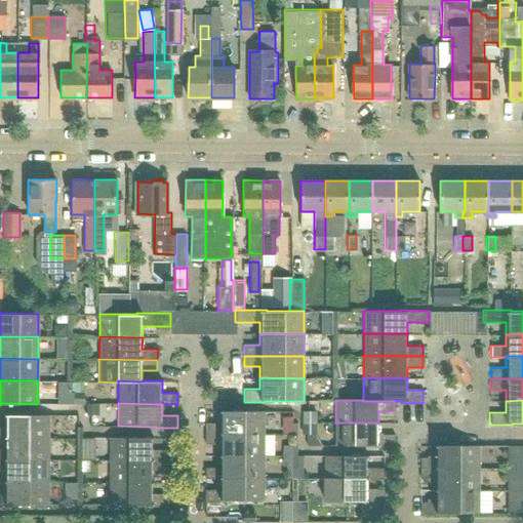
[(204,423),(204,433),(264,433),(264,410),(219,410),(219,423),(204,423)]
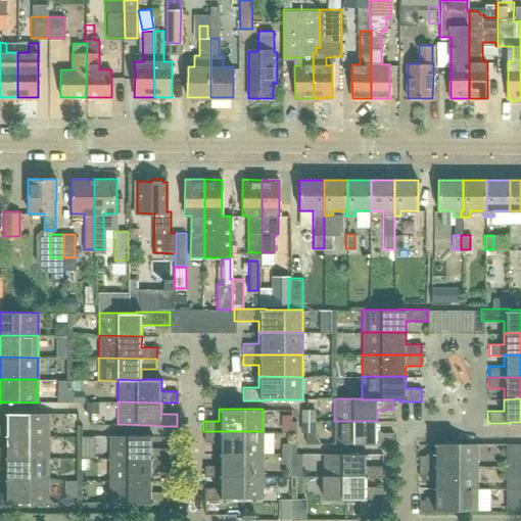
[(314,410),(305,410),(301,410),(301,421),(314,421),(314,410)]
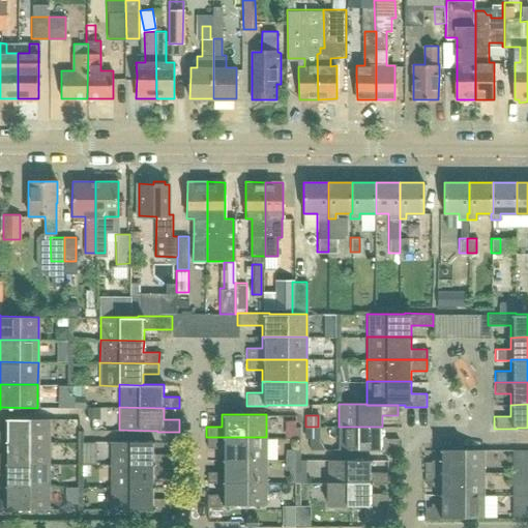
[(30,441),(49,441),(49,418),(5,417),(5,431),(0,430),(0,441),(4,442),(4,441),(30,441)]
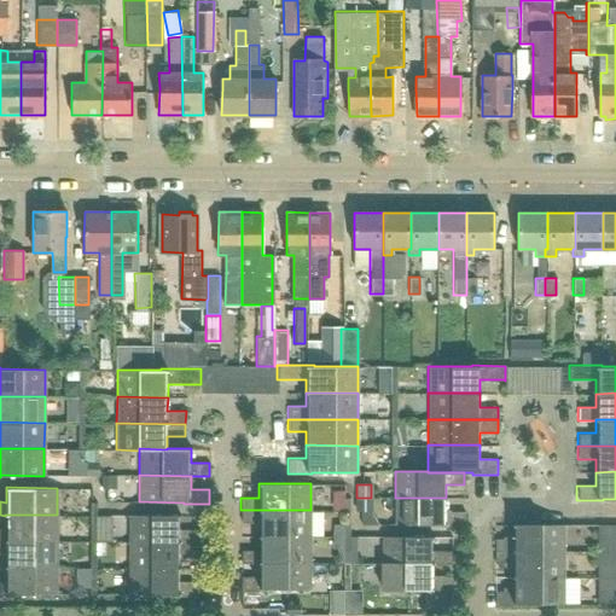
[(371,511),(371,498),(356,498),(356,511),(371,511)]
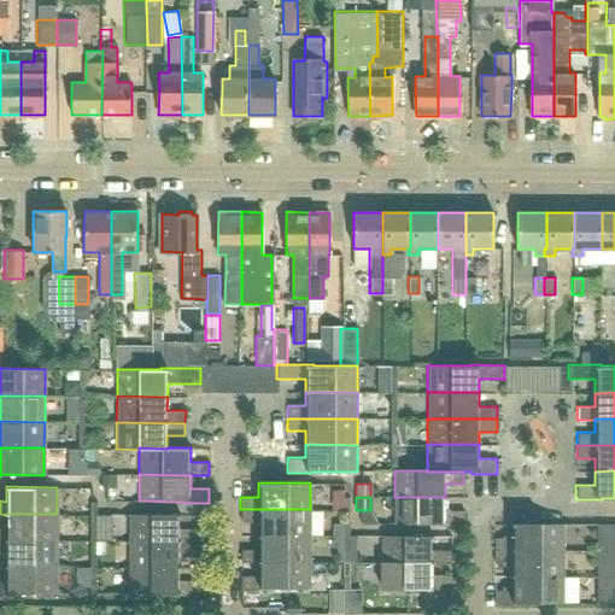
[(445,497),(394,497),(394,523),(438,523),(438,526),(463,526),(463,510),(445,510),(445,497)]
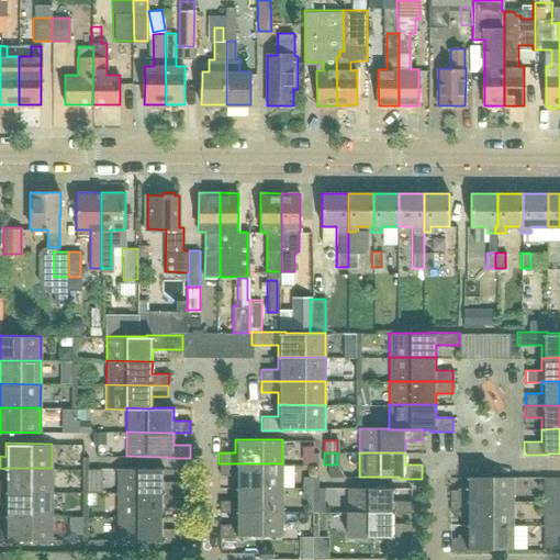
[(282,488),(282,463),(219,463),(219,476),(235,476),(235,488),(282,488)]
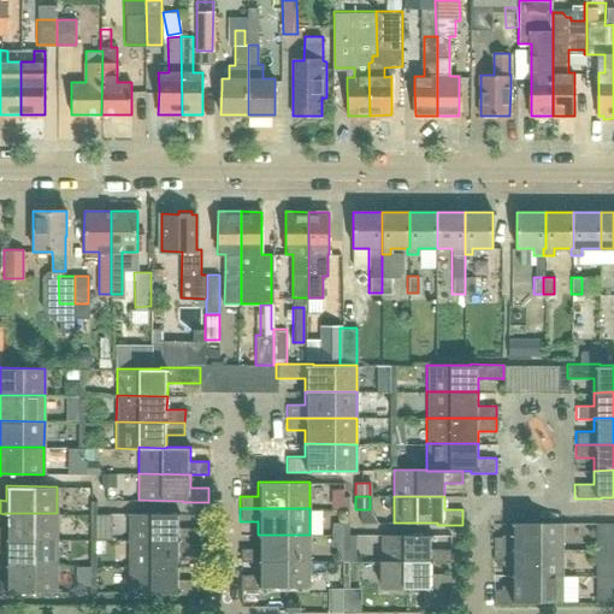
[(128,539),(198,539),(198,527),(179,527),(179,513),(129,512),(128,539)]
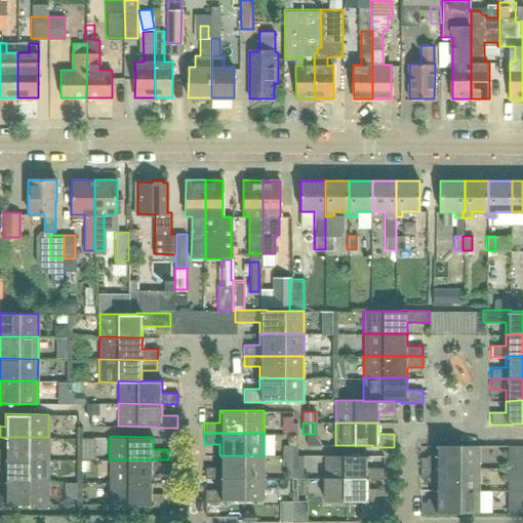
[(0,458),(30,459),(48,459),(48,437),(30,437),(4,437),(4,438),(4,448),(0,448),(0,458)]
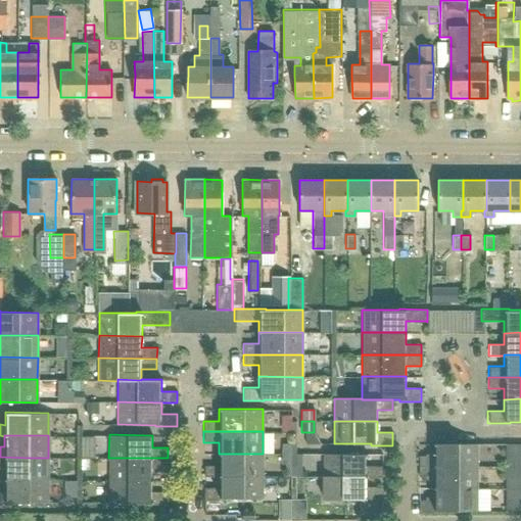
[(477,466),(477,443),(434,443),(434,456),(419,456),(419,466),(477,466)]
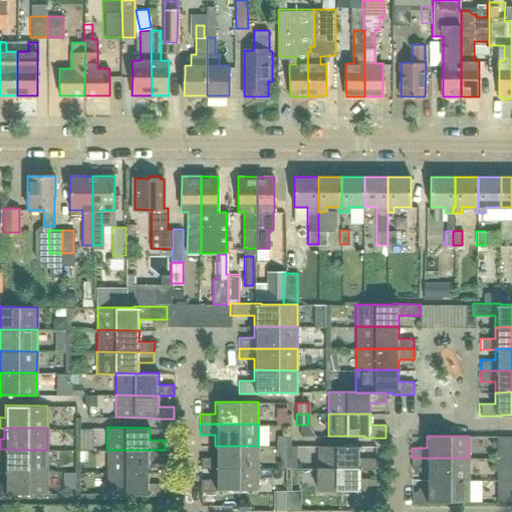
[(496,447),(511,447),(511,436),(496,436),(496,447)]
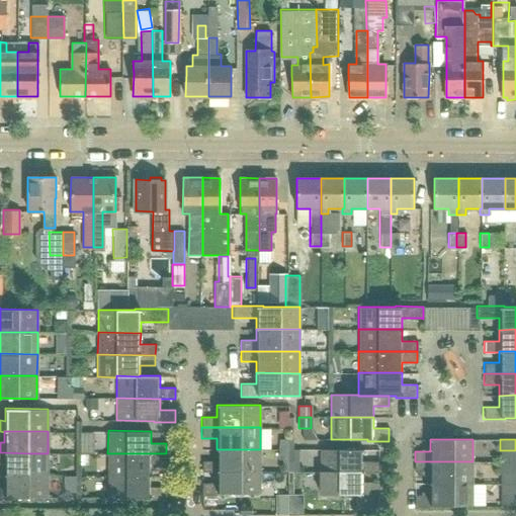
[(362,461),(362,448),(320,448),(320,471),(363,471),(363,473),(378,473),(378,461),(362,461)]
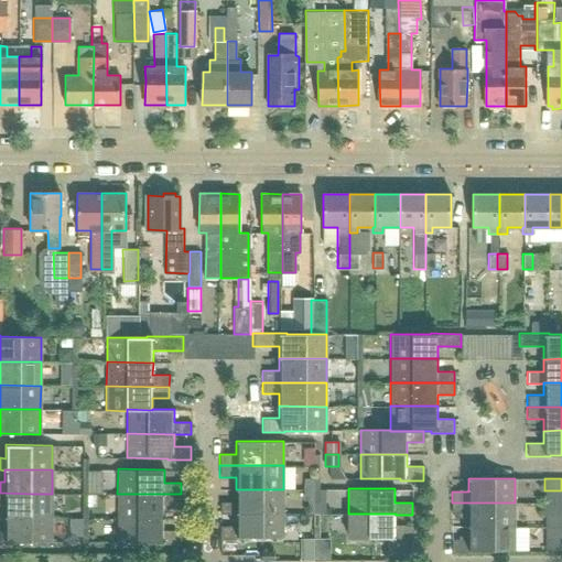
[(283,489),(236,489),(236,501),(219,501),(219,515),(236,515),(236,514),(283,514),(283,489)]
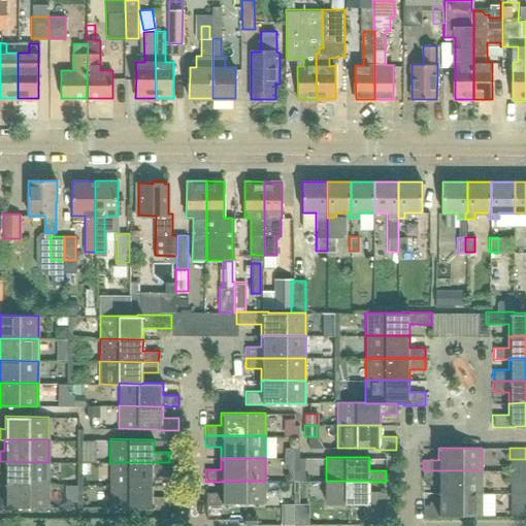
[(510,470),(525,470),(525,459),(510,459),(510,470)]
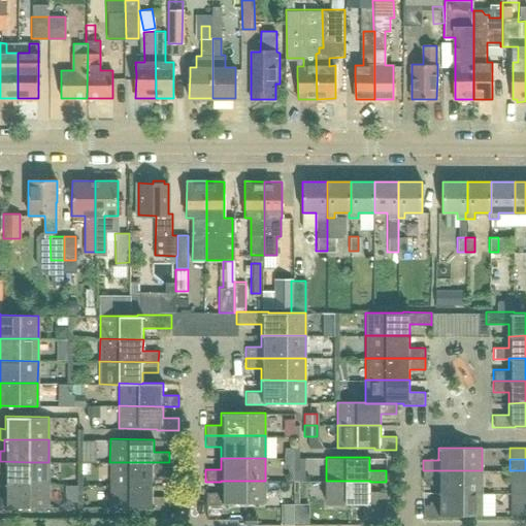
[(4,484),(48,485),(48,462),(30,462),(0,461),(0,471),(4,472),(4,484)]
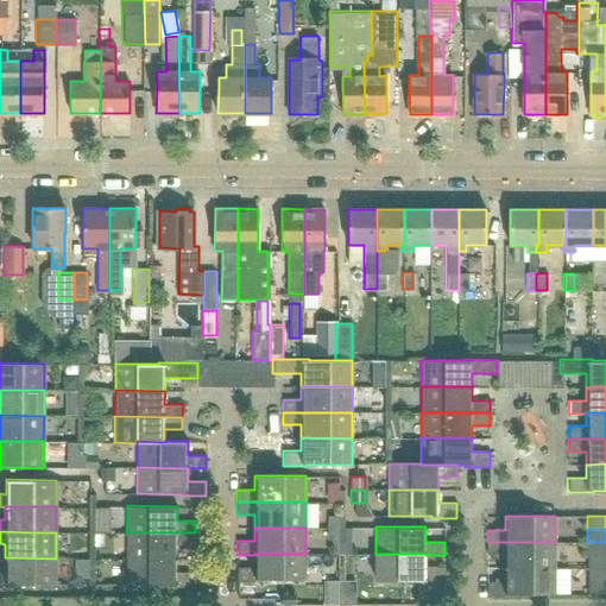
[(195,545),(195,532),(126,532),(126,559),(177,559),(177,545),(195,545)]
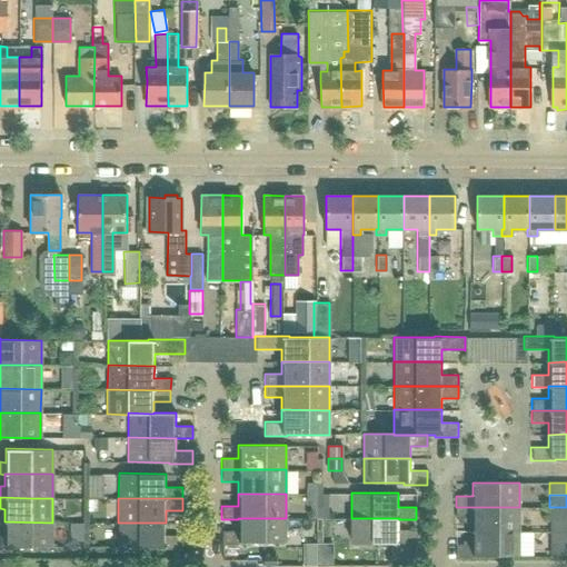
[(519,531),(519,507),(456,507),(456,519),(471,519),(471,531),(519,531)]
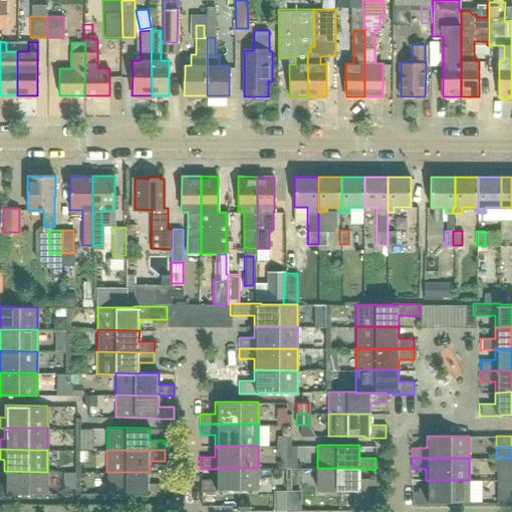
[(496,469),(511,469),(511,458),(496,458),(496,469)]
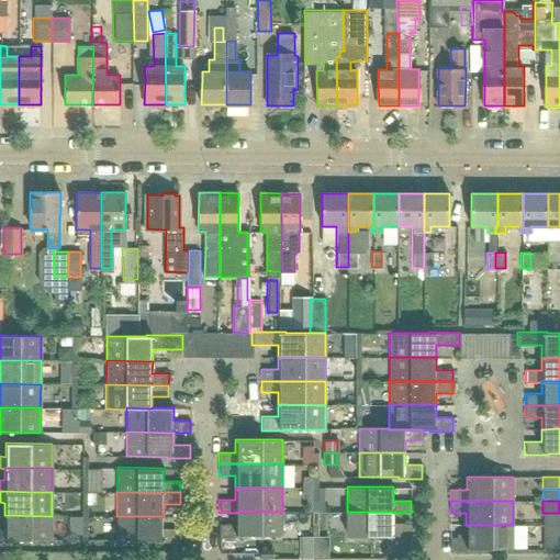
[(282,536),(282,512),(235,512),(235,513),(235,524),(219,524),(219,538),(242,538),(242,536),(282,536)]
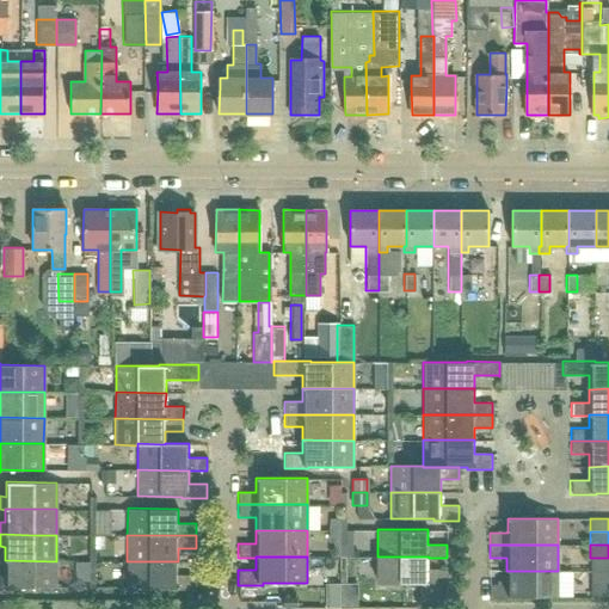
[(420,585),(446,585),(446,571),(429,571),(429,558),(429,557),(377,557),(377,584),(420,584),(420,585)]
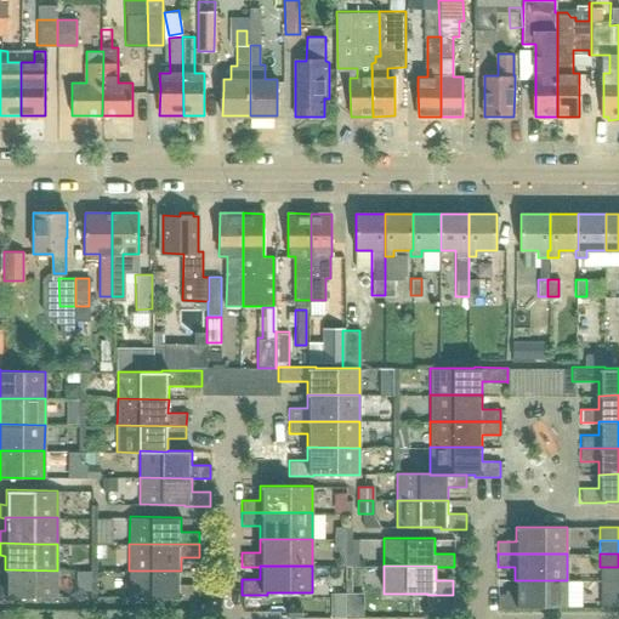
[(600,580),(618,579),(618,567),(600,567),(600,580)]
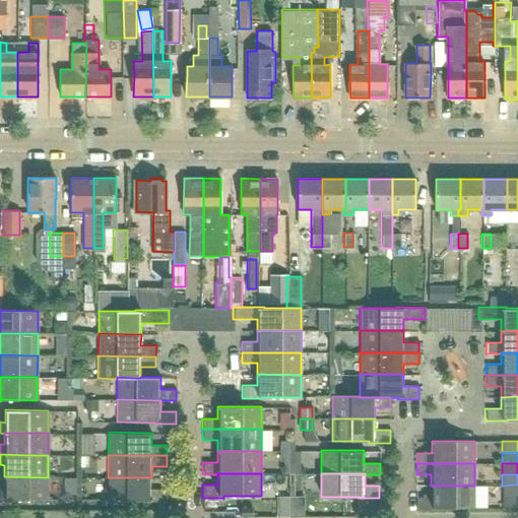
[(0,501),(10,501),(10,500),(48,500),(48,477),(4,476),(4,489),(0,488),(0,501)]
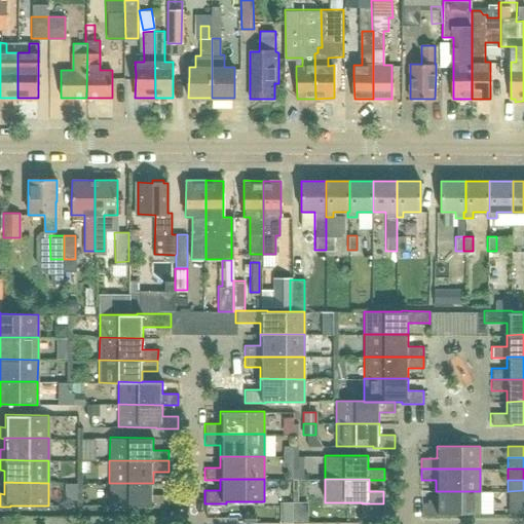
[(153,494),(153,483),(109,483),(109,506),(147,506),(147,508),(169,508),(169,494),(153,494)]
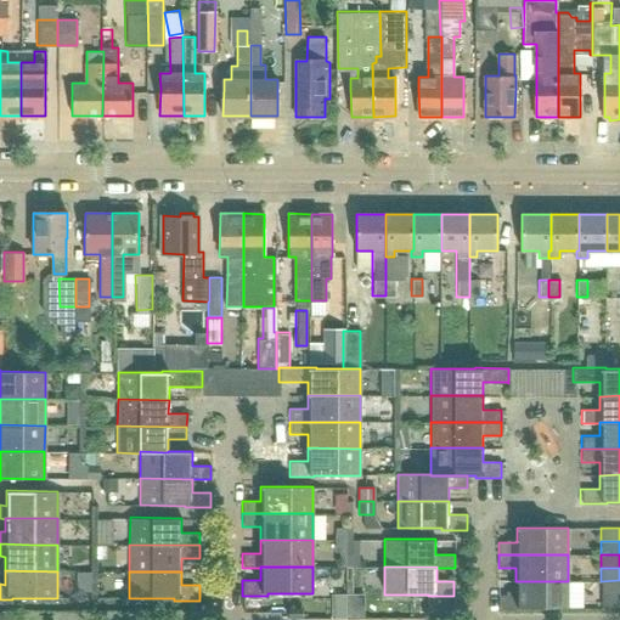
[(619,593),(619,580),(601,581),(601,595),(619,593)]
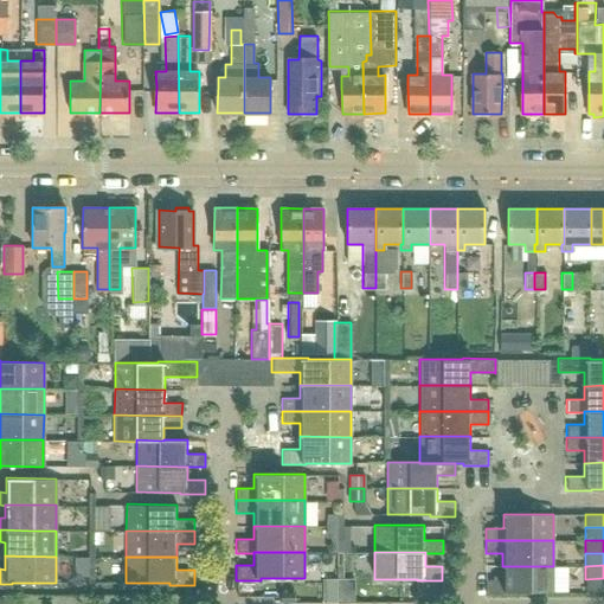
[(553,592),(553,566),(502,566),(502,579),(484,579),(484,595),(509,595),(509,592),(553,592)]
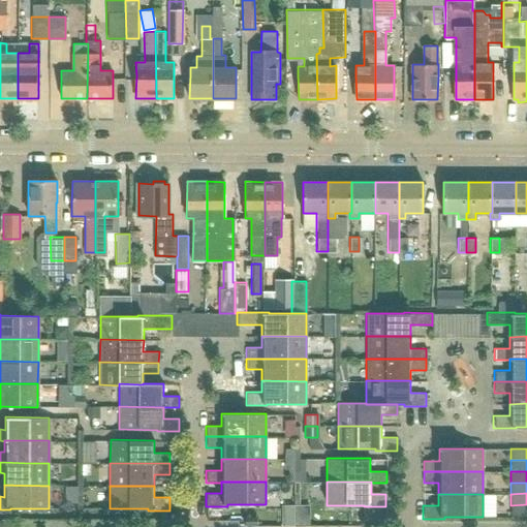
[(526,504),(510,505),(510,517),(526,517),(526,504)]
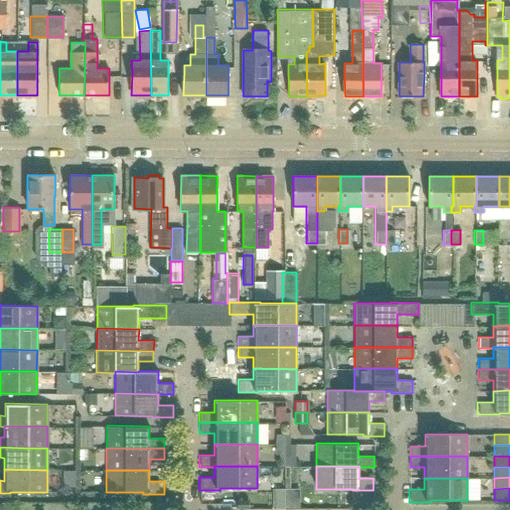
[(373,502),(373,491),(352,491),(352,502),(373,502)]
